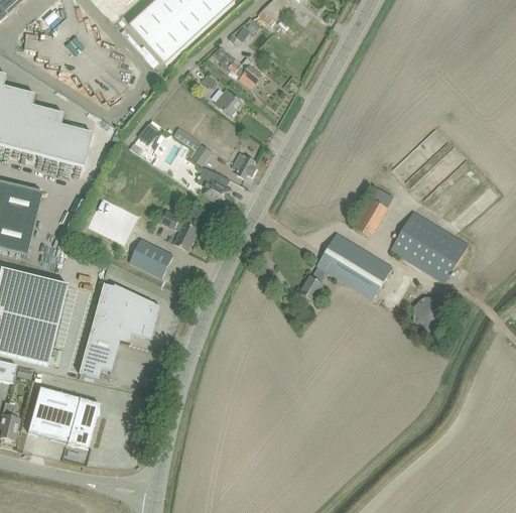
[(0,0),(0,20),(8,14),(5,11),(12,4),(17,0),(0,0)]
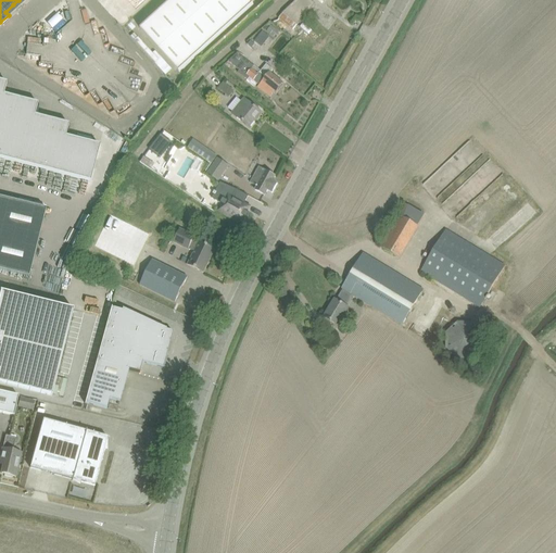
[(168,0),(140,26),(179,68),(255,0),(168,0)]
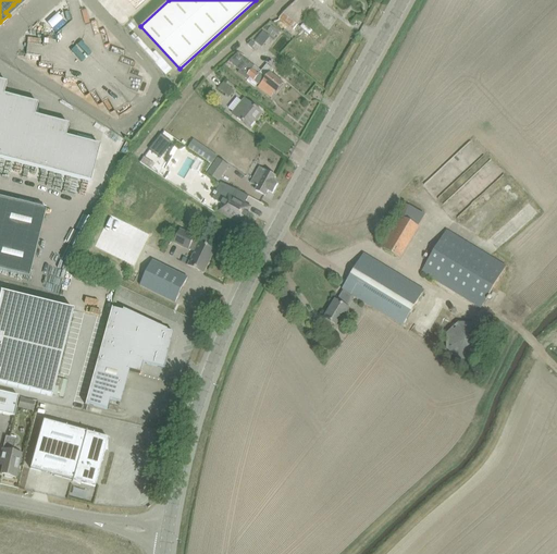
[(294,0),(283,10),(279,15),(294,27),(314,0),(322,0),(294,0)]
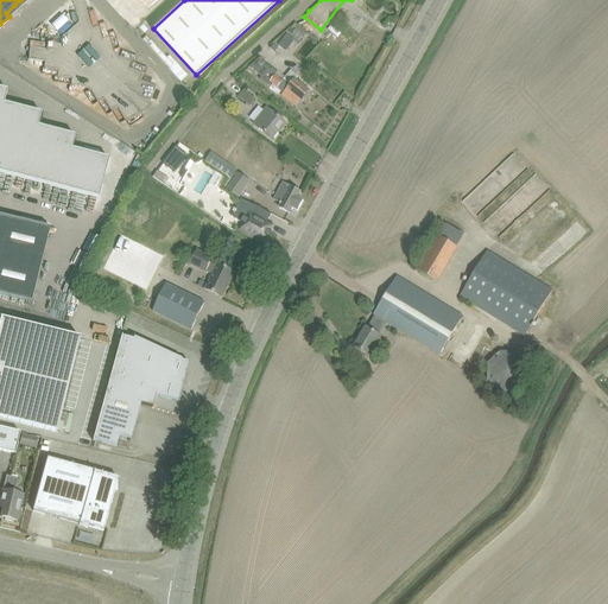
[(46,18),(42,21),(51,32),(56,27),(46,18)]
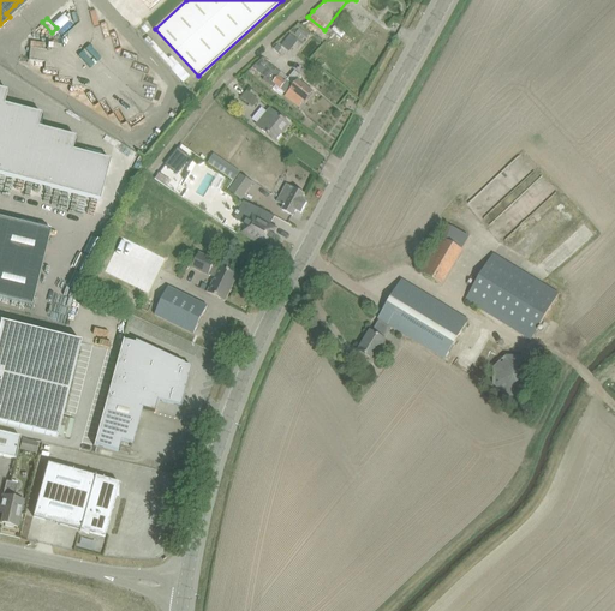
[(309,31),(300,25),(296,31),(303,39),(309,31)]
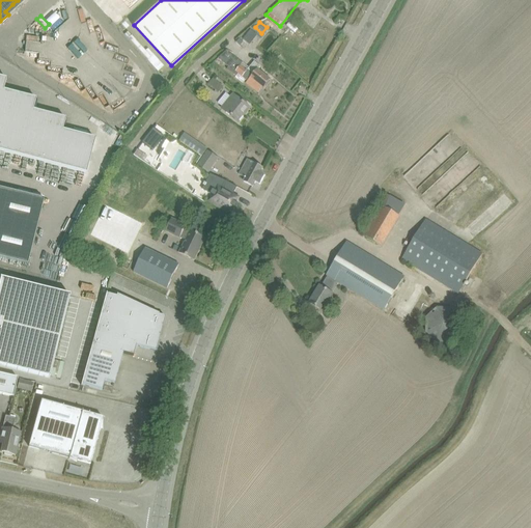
[(65,25),(62,30),(73,36),(76,31),(65,25)]
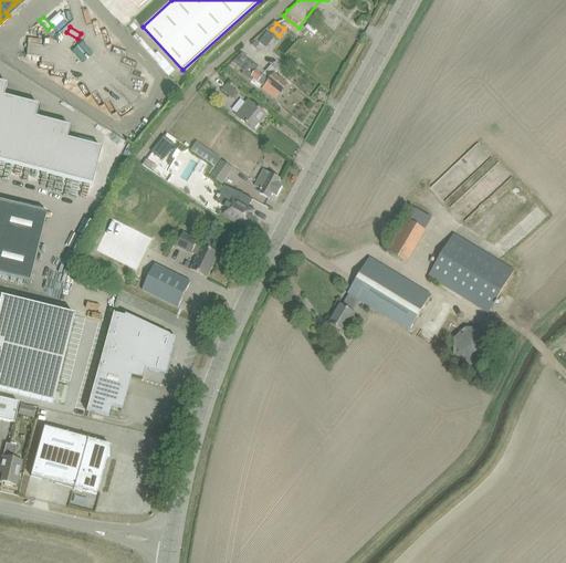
[(274,34),(268,29),(259,39),(265,44),(274,34)]
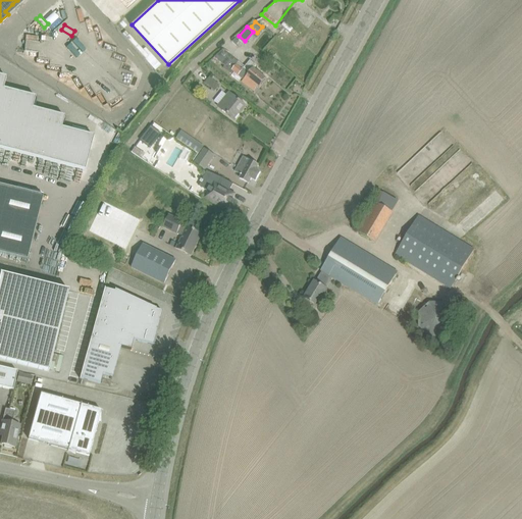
[(239,59),(223,47),(214,55),(224,63),(223,65),(232,72),(235,69),(244,78),(243,80),(253,89),(258,83),(259,85),(266,75),(254,65),(250,70),(244,65),(244,66),(237,61),(239,59)]
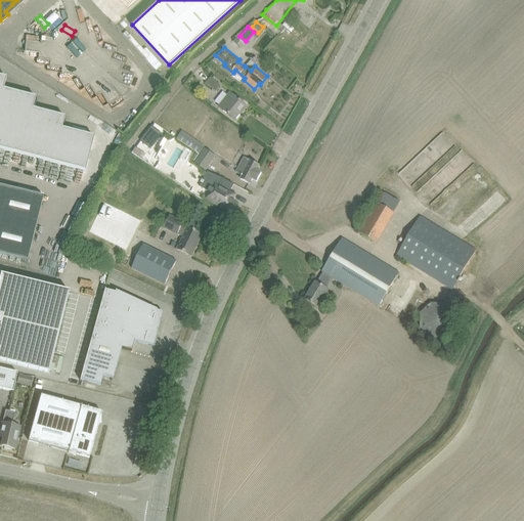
[(0,73),(0,146),(85,169),(94,134),(61,126),(64,115),(33,106),(36,95),(3,86),(6,75),(0,73)]
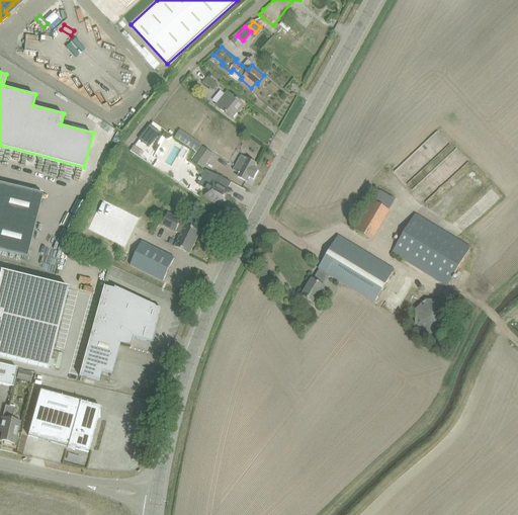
[(203,80),(213,88),(218,82),(208,74),(203,80)]
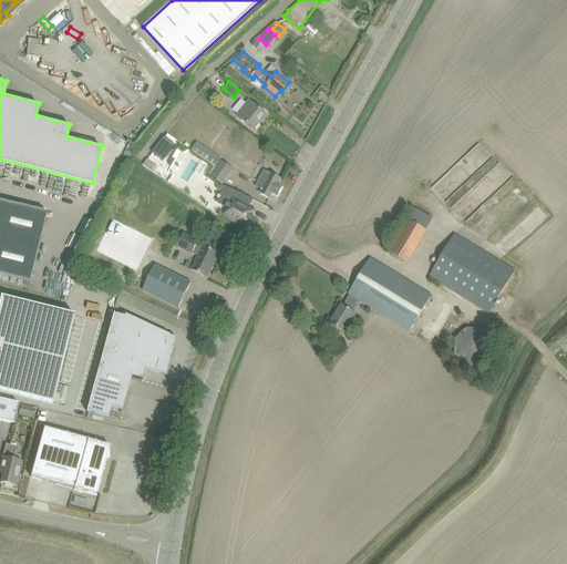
[(240,95),(232,106),(238,112),(237,113),(254,126),(266,111),(255,102),(254,102),(248,99),(247,101),(240,95)]
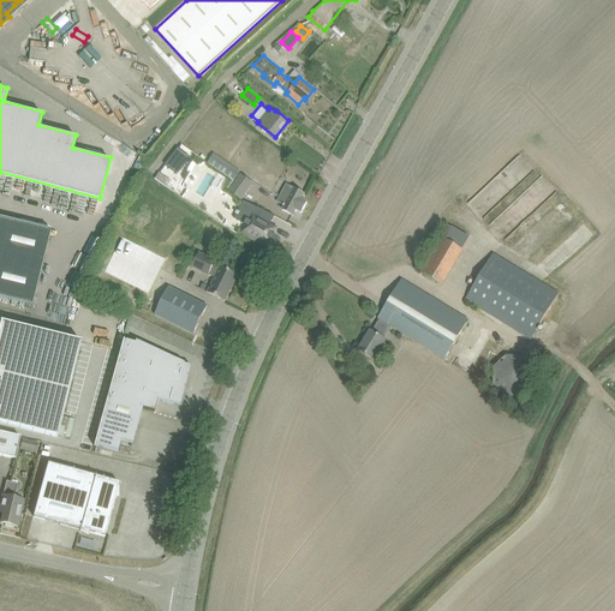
[(178,145),(165,162),(177,171),(190,154),(178,145)]
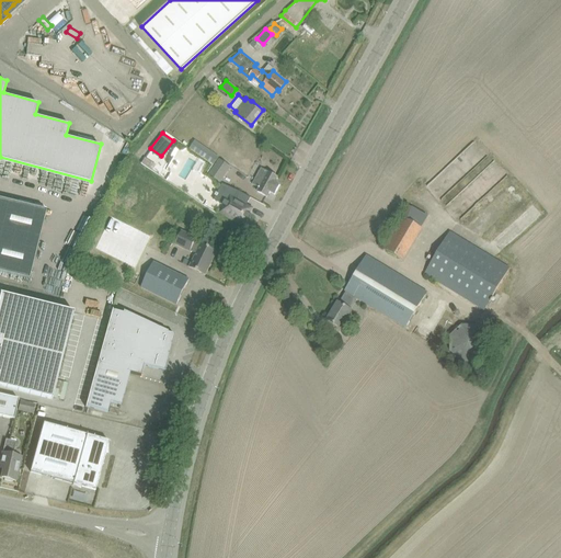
[(214,162),(190,146),(186,151),(209,168),(214,162)]
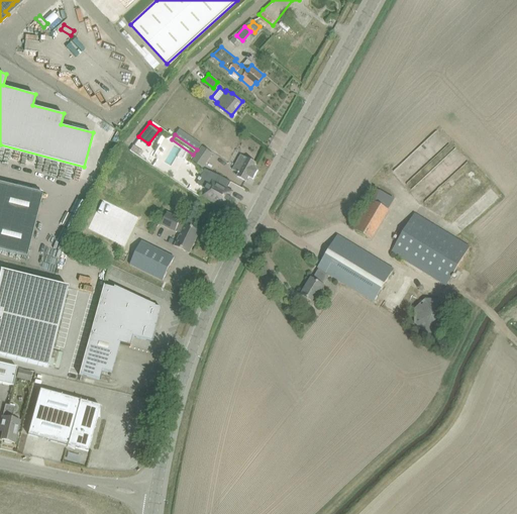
[(203,165),(212,151),(216,155),(222,143),(215,139),(209,149),(202,144),(193,158),(203,165)]
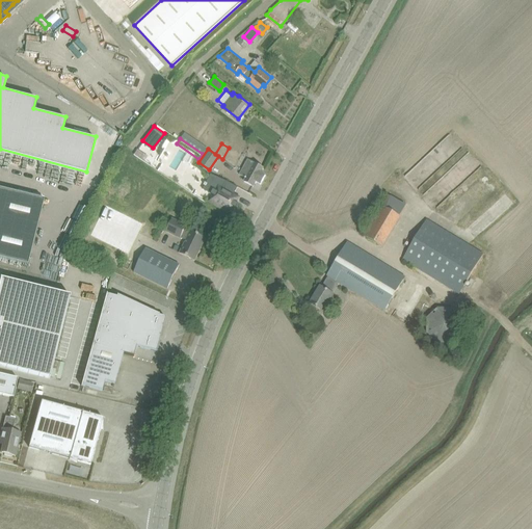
[(256,180),(261,182),(266,173),(261,170),(264,165),(248,157),(240,172),(246,175),(244,179),(254,184),(256,180)]
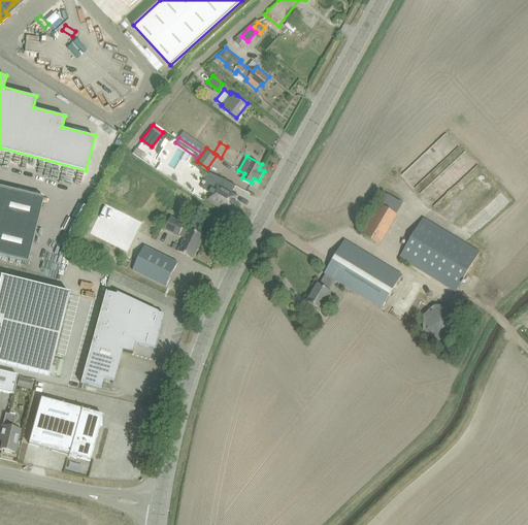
[(201,186),(209,190),(210,191),(206,198),(220,205),(230,210),(233,204),(234,204),(235,204),(233,203),(235,199),(237,200),(235,198),(237,193),(220,184),(224,177),(224,176),(209,170),(204,179),(203,178),(202,181),(203,182),(201,186)]
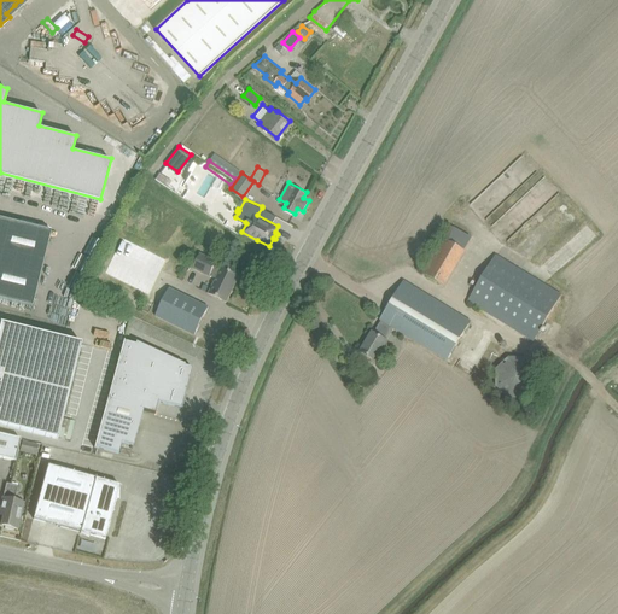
[(0,296),(31,304),(51,229),(0,216),(0,296)]
